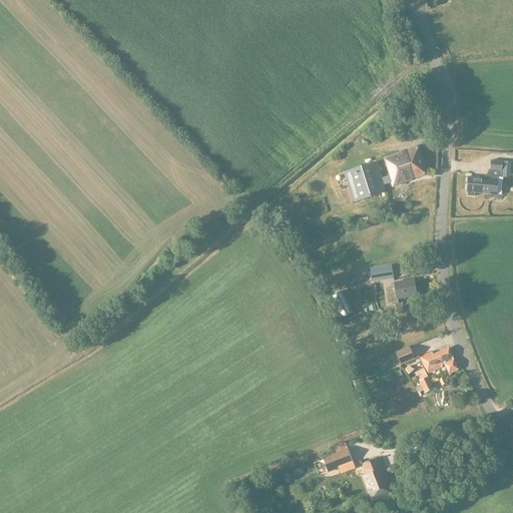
[(381,178),(375,161),(343,172),(353,202),(386,191),(383,185),(391,182),(392,186),(425,175),(415,148),(383,159),(389,176),(381,178)]
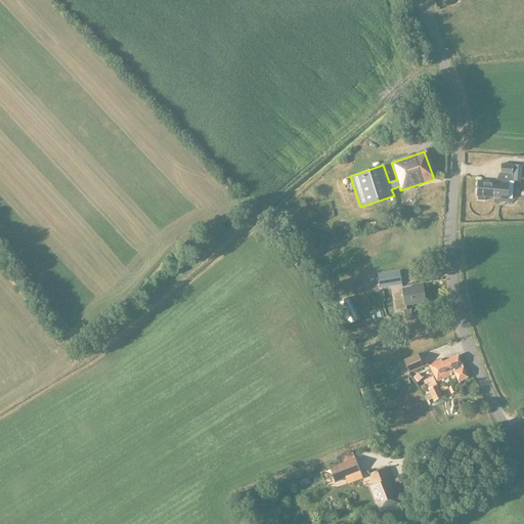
[(499,183),(478,181),(477,195),(477,201),(483,201),(484,197),(511,199),(512,188),(508,188),(508,181),(519,182),(520,166),(500,164),(499,183)]
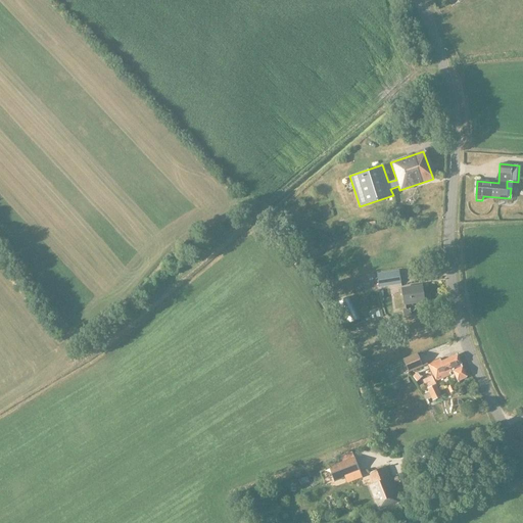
[(376,274),(378,286),(400,283),(398,271),(376,274)]
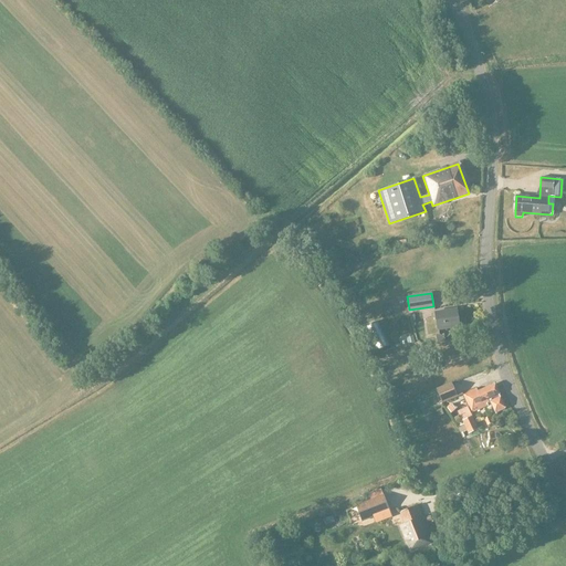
[(436,317),(425,318),(427,336),(438,335),(438,329),(451,327),(453,329),(456,329),(457,327),(459,326),(457,308),(435,312),(436,317)]
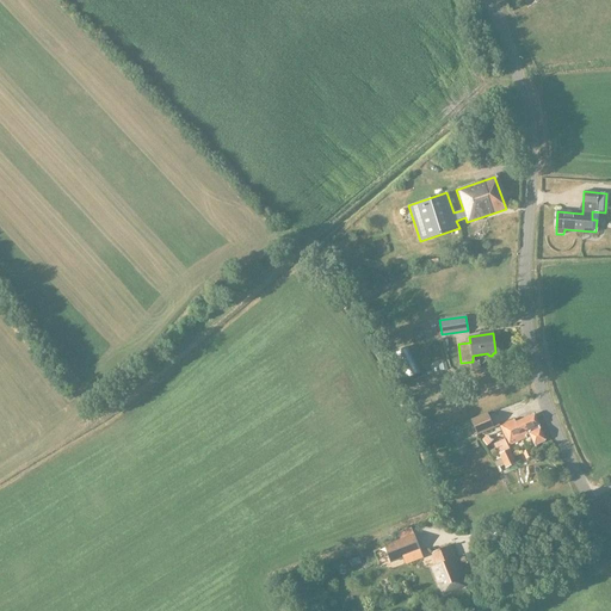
[(493,430),(489,420),(487,413),(470,420),(474,427),(476,436),(493,430)]
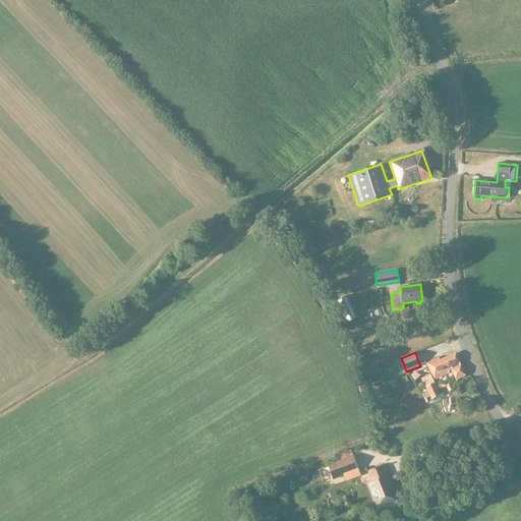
[(465,377),(460,365),(455,354),(440,361),(438,358),(426,363),(433,381),(449,373),(448,371),(449,370),(450,371),(452,371),(456,381),(465,377)]
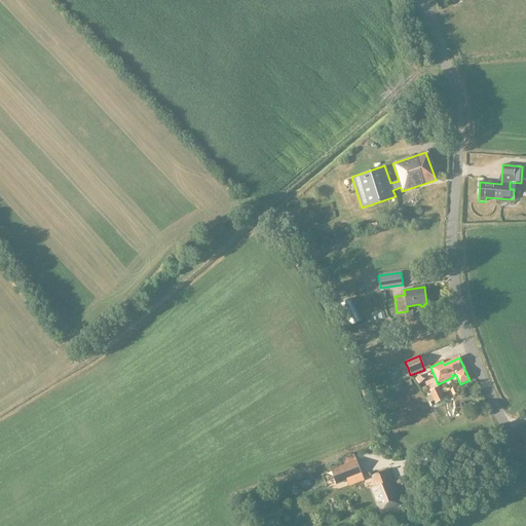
[(439,386),(438,387),(433,378),(424,382),(428,391),(429,395),(424,397),(427,403),(433,400),(434,404),(445,400),(439,386)]
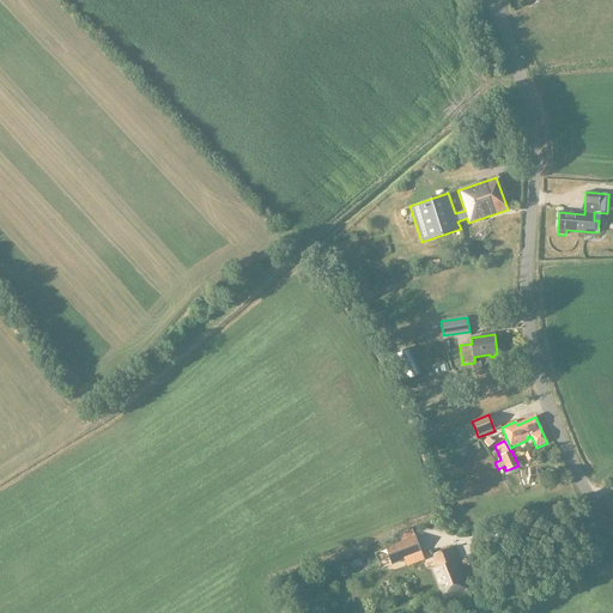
[(414,536),(386,547),(392,564),(420,553),(414,536)]
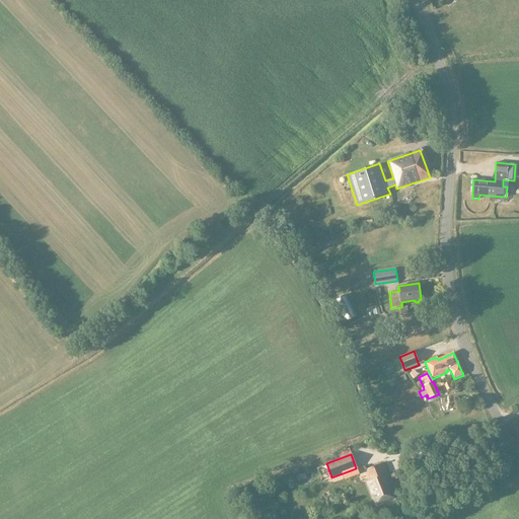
[(383,463),(366,469),(370,479),(367,482),(376,506),(394,499),(386,477),(388,476),(383,463)]
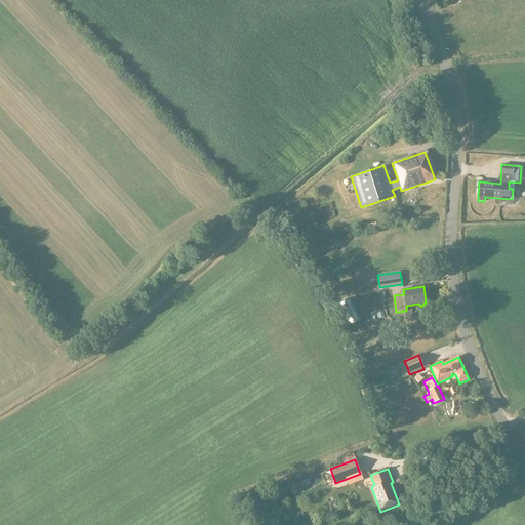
All buildings are outlined.
